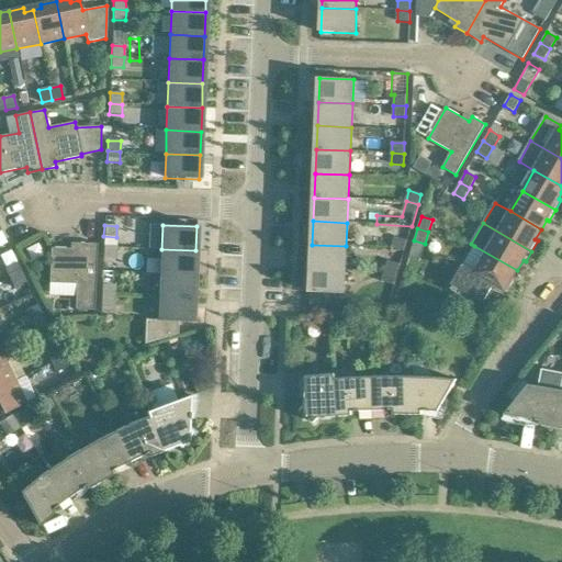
[(103,236),(103,247),(115,248),(116,237),(103,236)]
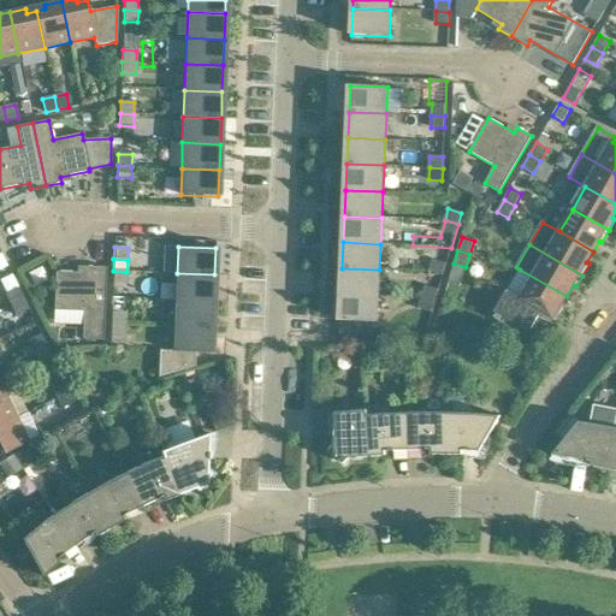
[(433,260),(430,272),(443,276),(446,264),(433,260)]
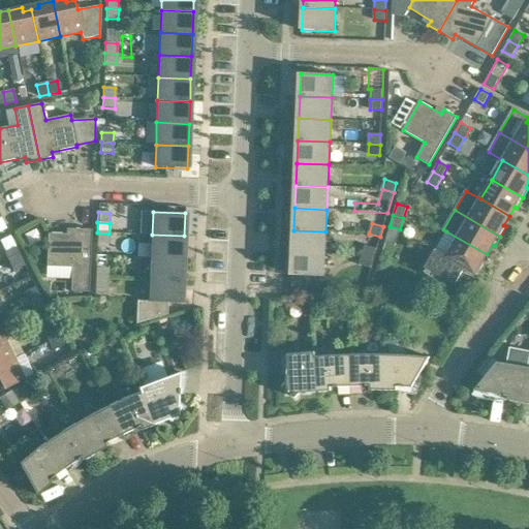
[(72,235),(48,234),(45,266),(71,268),(70,291),(88,292),(91,229),(72,229),(72,235)]
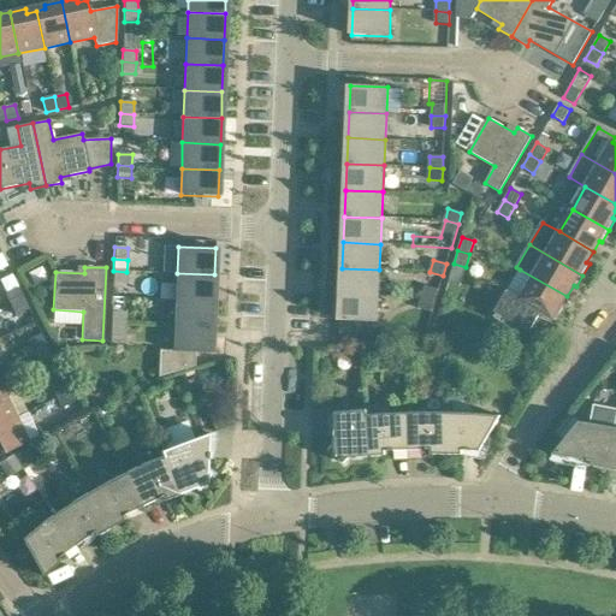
[(379,296),(379,270),(342,268),(341,295),(379,296)]
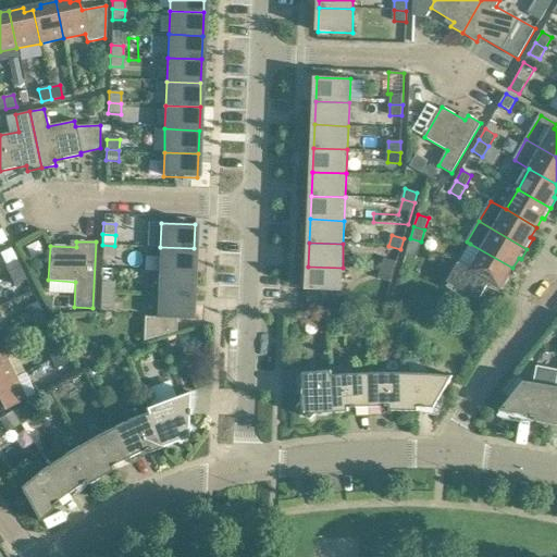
[(470,244),(448,282),(479,300),(490,282),(503,291),(509,280),(507,279),(512,268),(470,244)]
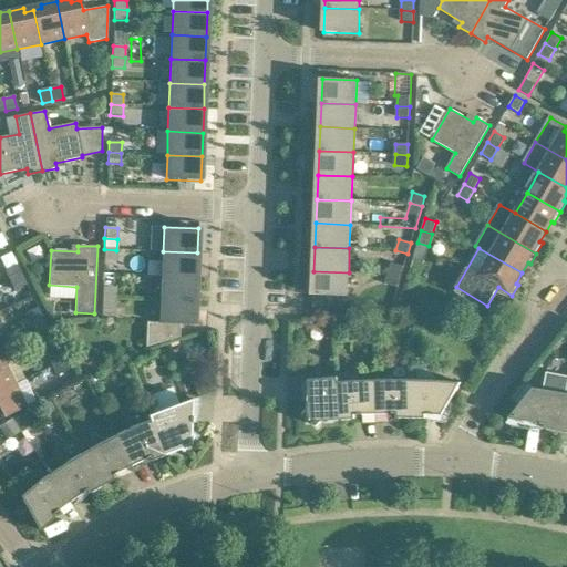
[(116,261),(116,250),(104,249),(104,260),(116,261)]
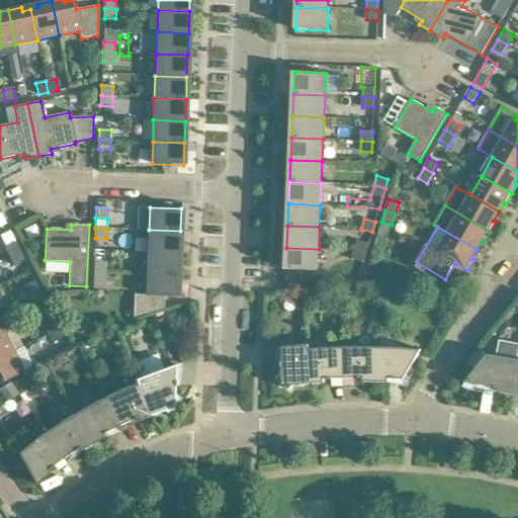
[(179,253),(180,231),(149,230),(148,252),(179,253)]
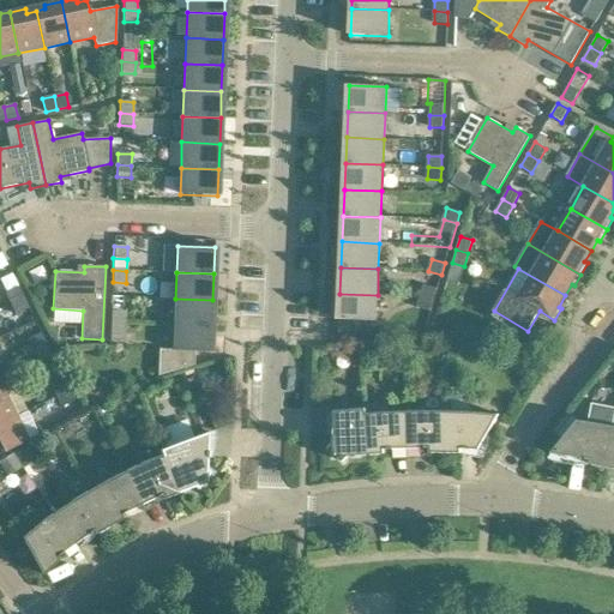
[(425,286),(421,296),(434,300),(438,289),(425,286)]
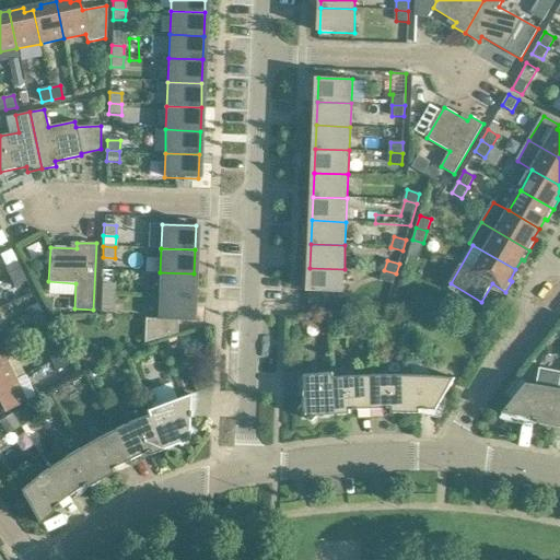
[(4,267),(10,277),(21,271),(16,261),(4,267)]
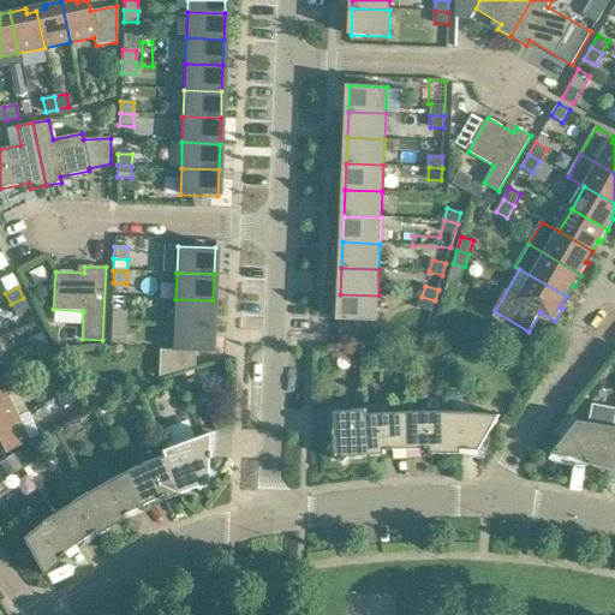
[(377,322),(378,296),(340,294),(340,320),(377,322)]
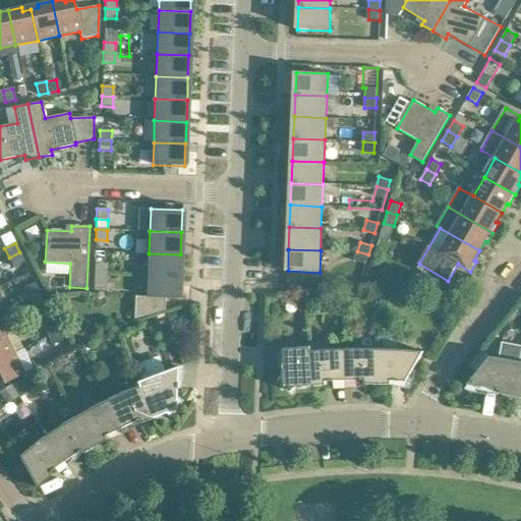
[(365,265),(368,254),(357,251),(354,261),(365,265)]
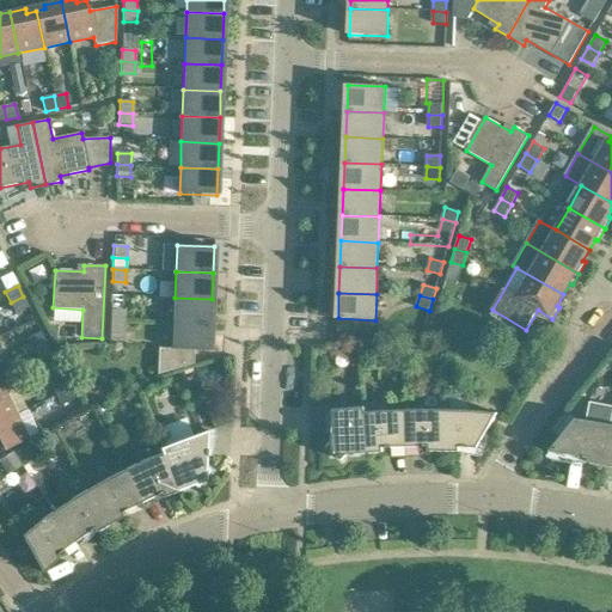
[(28,307),(23,297),(11,303),(16,313),(28,307)]
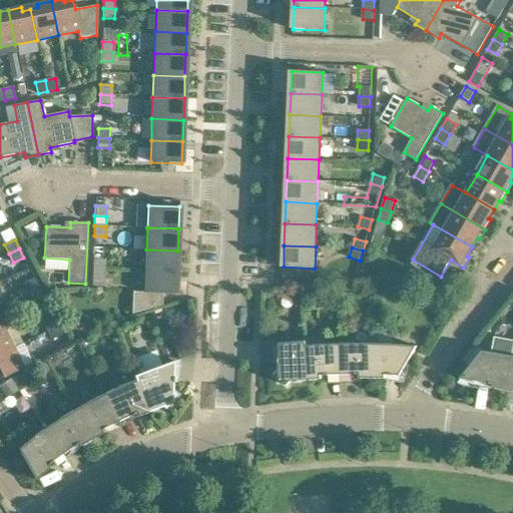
[(176,273),(177,250),(146,249),(145,272),(176,273)]
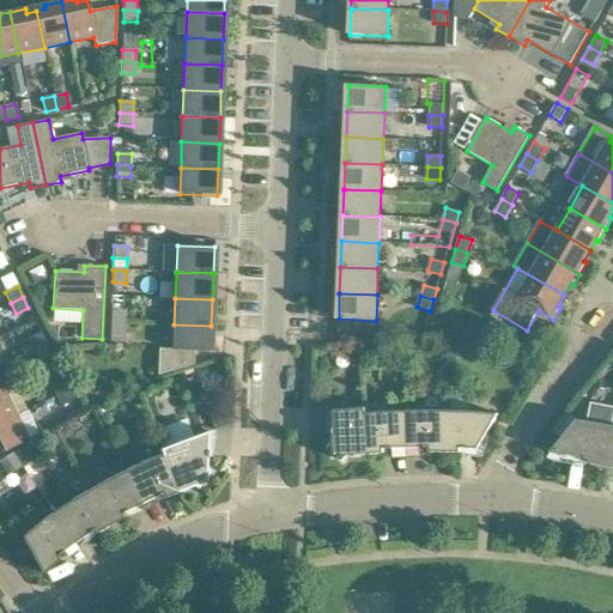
[(111,310),(110,325),(123,326),(125,311),(111,310)]
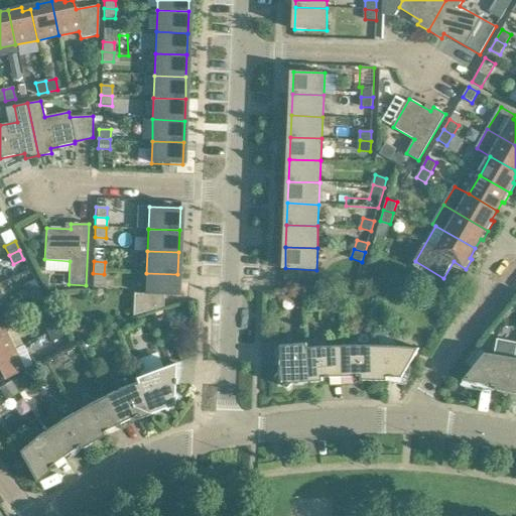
[(104,285),(104,274),(93,273),(93,285),(104,285)]
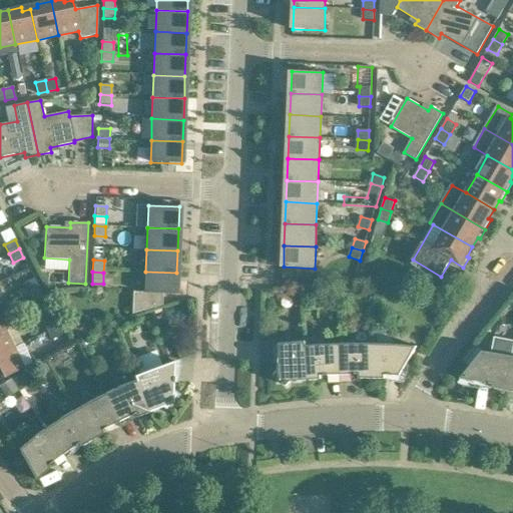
[(175,295),(176,273),(145,272),(144,293),(132,292),(131,314),(161,306),(162,295),(175,295)]
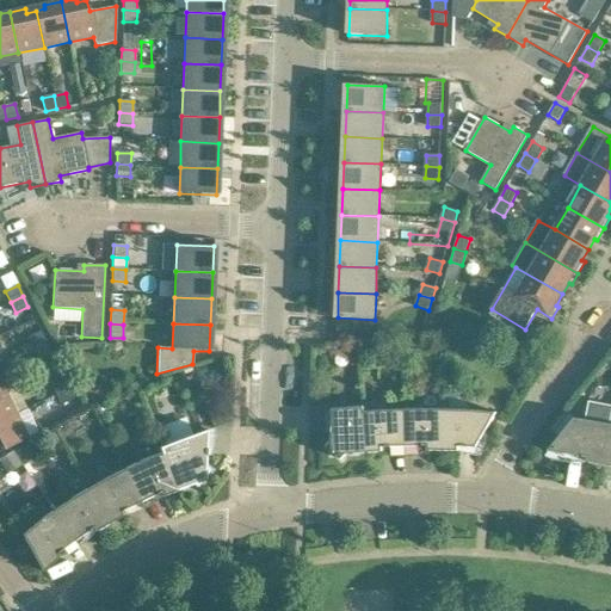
[(29,338),(34,349),(45,343),(41,332),(29,338)]
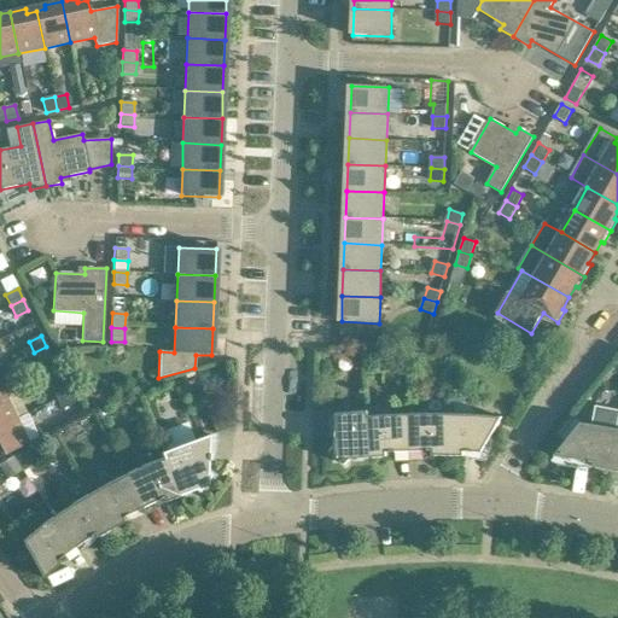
[(51,357),(46,347),(34,353),(39,363),(51,357)]
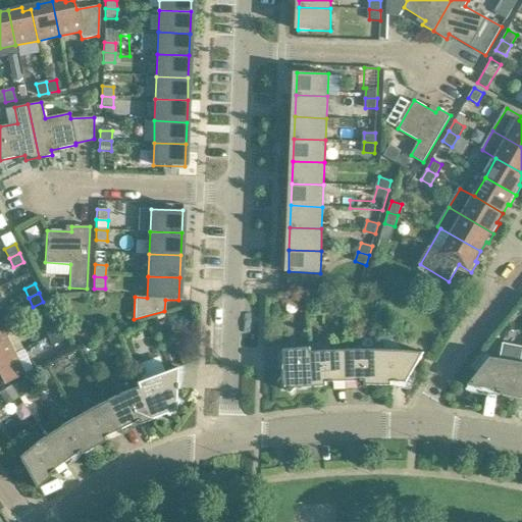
[(44,328),(48,336),(58,331),(54,323),(44,328)]
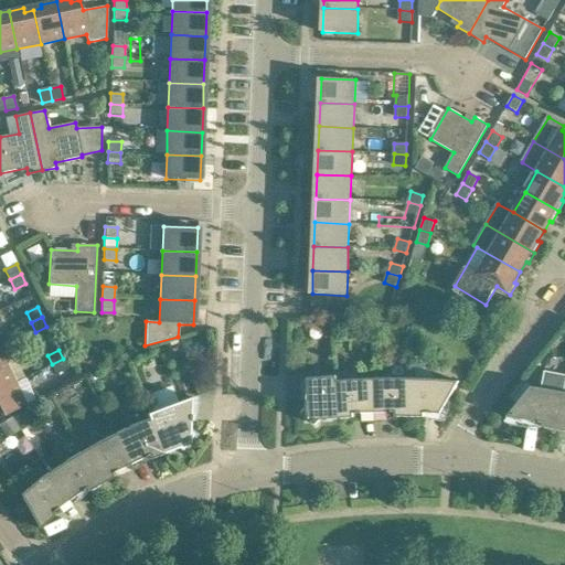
[(68,369),(63,359),(52,364),(56,374),(68,369)]
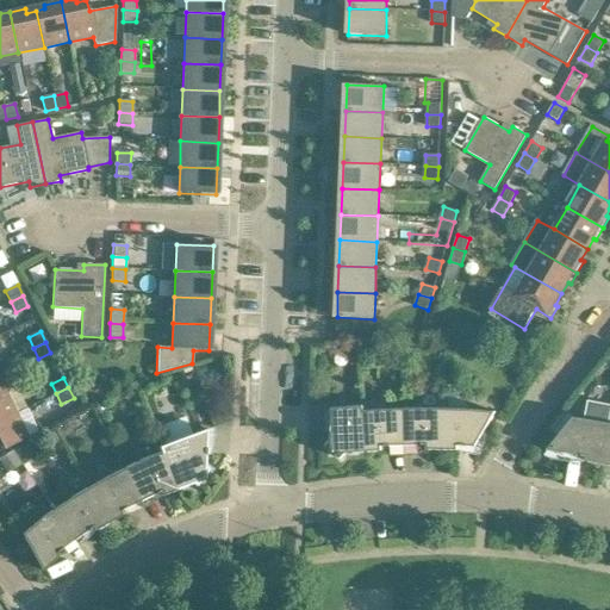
[(0,422),(17,415),(5,391),(0,392),(0,422)]
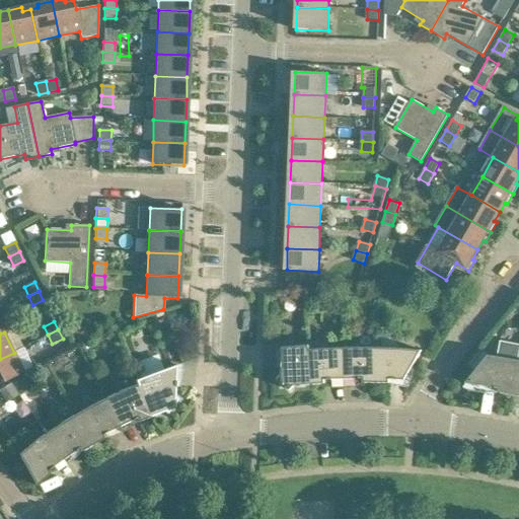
[(312,385),(309,346),(283,348),(282,374),(278,379),(282,383),(282,387),(286,387),(290,390),(294,386),(312,385)]
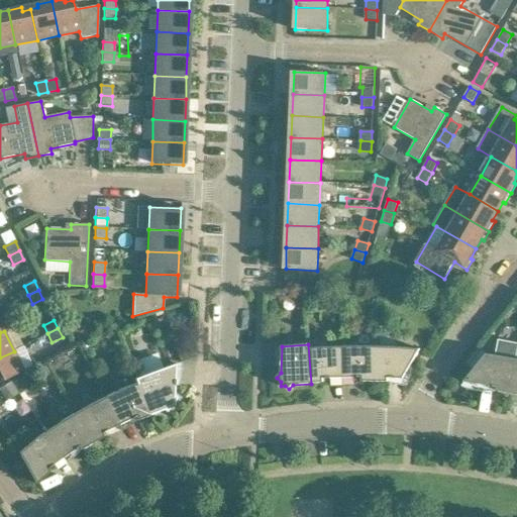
[(342,378),(342,347),(331,347),(319,348),(309,349),(308,344),(311,384),(324,383),(323,379),(342,378)]
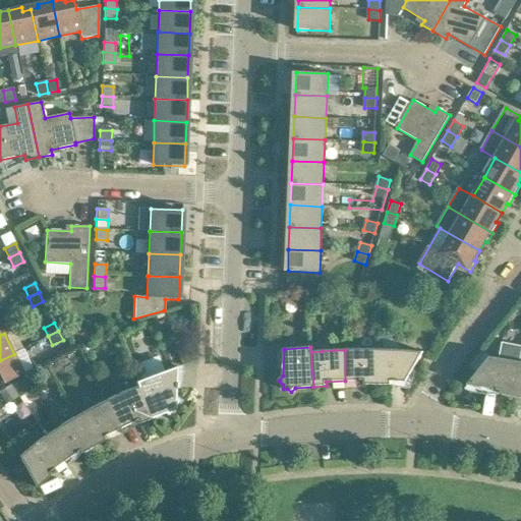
[(378,385),(379,350),(367,349),(355,349),(345,350),(345,381),(364,381),(364,384),(378,385)]
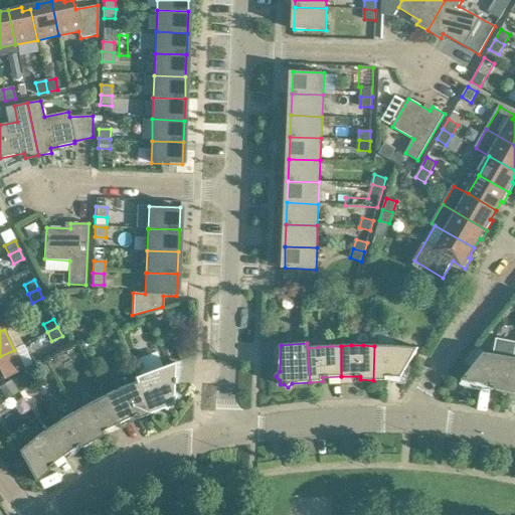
[(391,346),(374,346),(373,380),(399,381),(418,348),(391,346)]
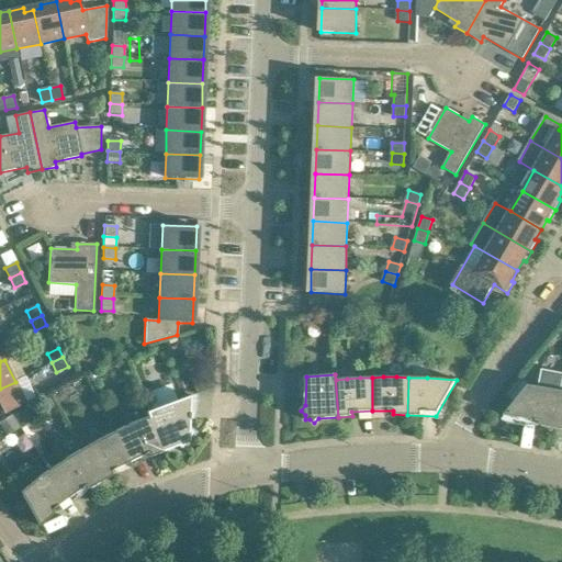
[(0,415),(25,403),(15,382),(0,389),(0,415)]
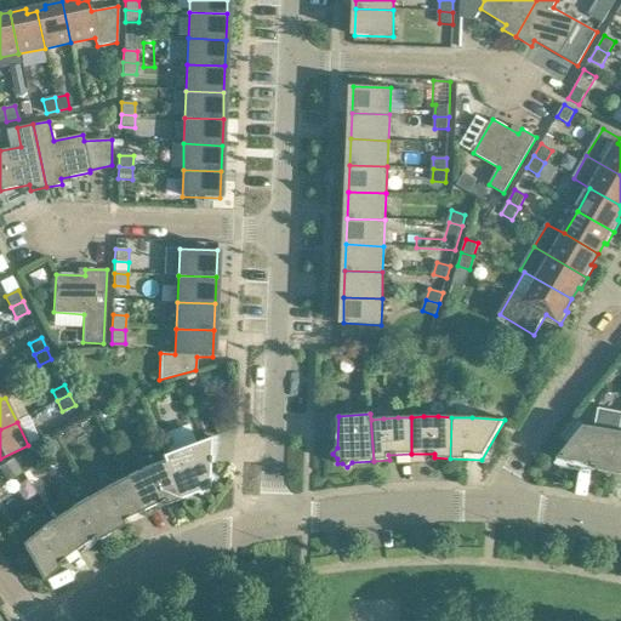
[(161,456),(164,461),(178,500),(195,493),(199,496),(203,490),(208,489),(208,484),(212,478),(208,476),(210,438),(197,443),(189,425),(163,436),(170,453),(161,456)]
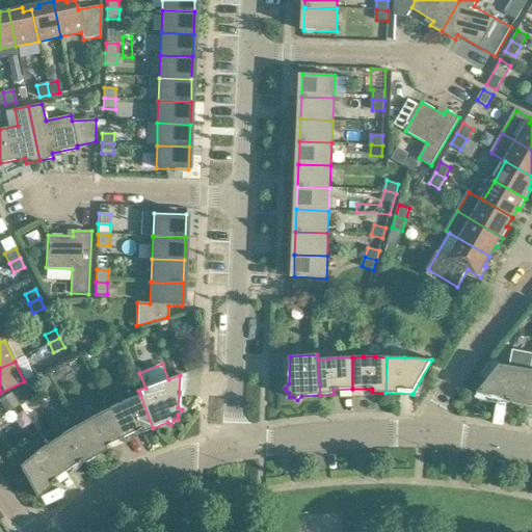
[(525,405),(531,370),(524,369),(501,365),(478,393),(512,398),(511,402),(525,405)]
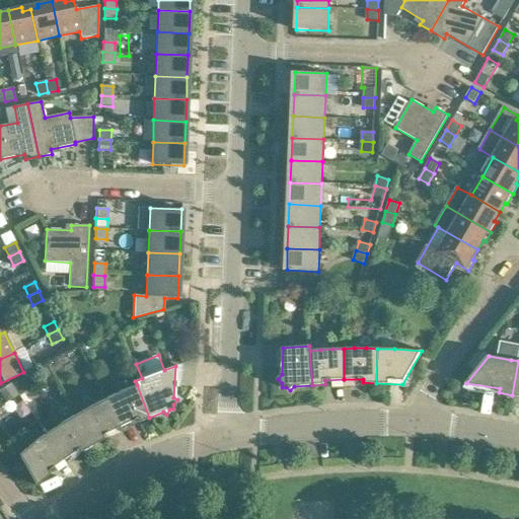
[(137,385),(127,389),(115,394),(105,399),(119,427),(136,419),(137,422),(149,418),(137,385)]
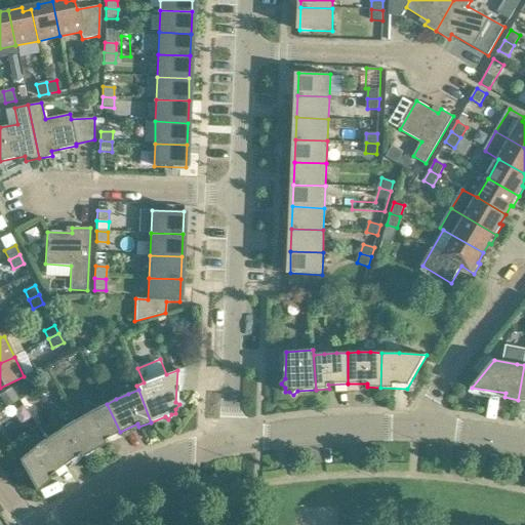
[(120,432),(107,404),(96,408),(85,414),(75,420),(92,450),(104,444),(103,440),(120,432)]
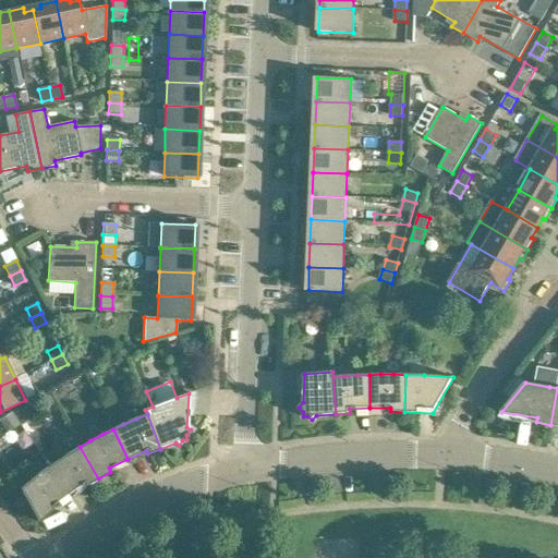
[(98,478),(80,447),(69,453),(58,460),(48,468),(67,494),(84,483),(86,486),(98,478)]
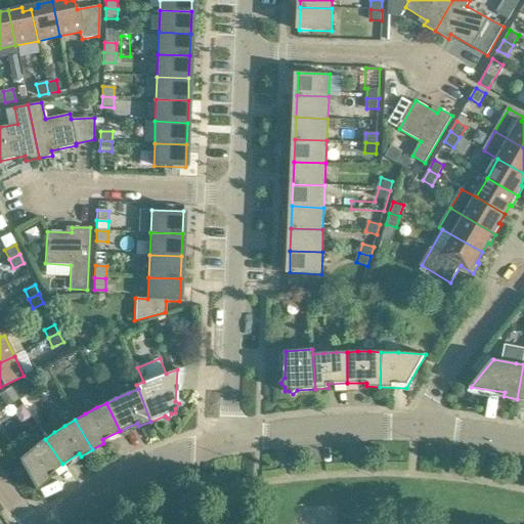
[(62,464),(45,439),(33,447),(18,460),(35,490),(49,479),(47,475),(62,464)]
